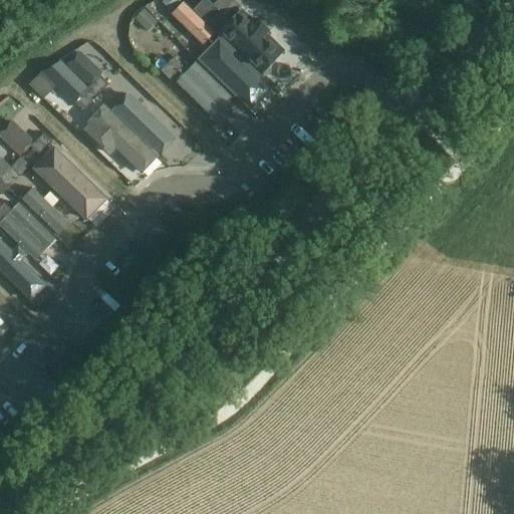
[(148,6),(136,17),(149,31),(161,20),(148,6)]
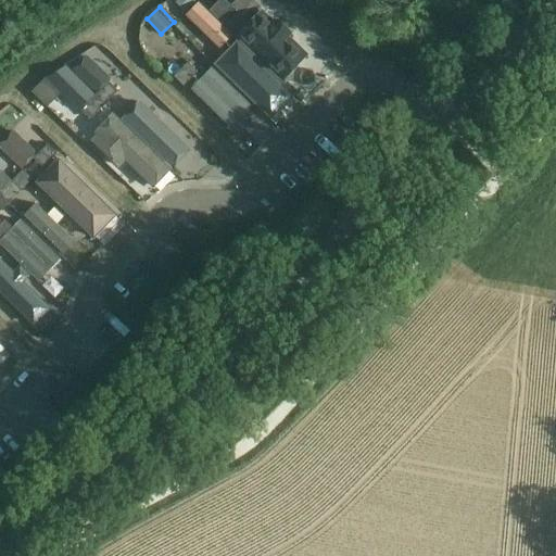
[(236,13),(223,27),(232,36),(245,23),(236,13)]
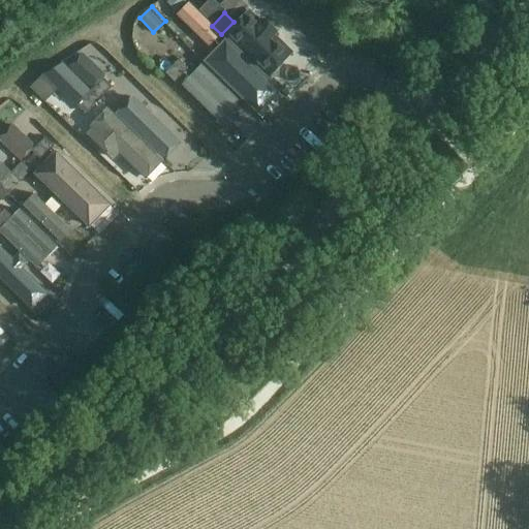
[(188,26),(200,38),(209,47),(221,34),(212,26),(199,14),(188,26)]
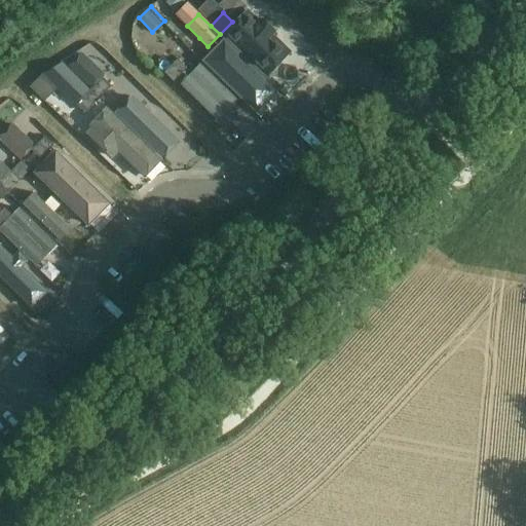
[(245,19),(227,37),(271,79),(289,60),(263,35),(269,29),(258,17),(252,25),(245,19)]
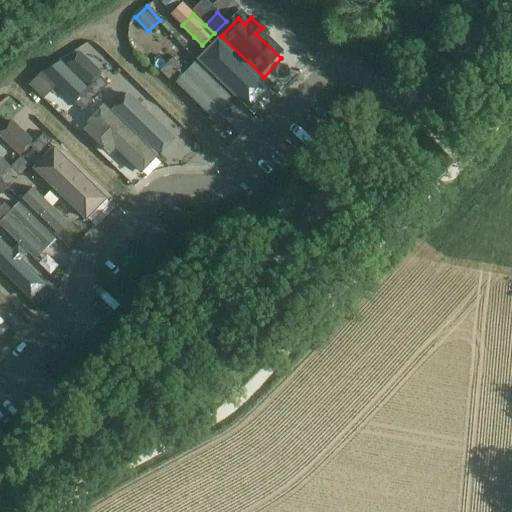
[(269,90),(214,38),(195,58),(249,110),(269,90)]
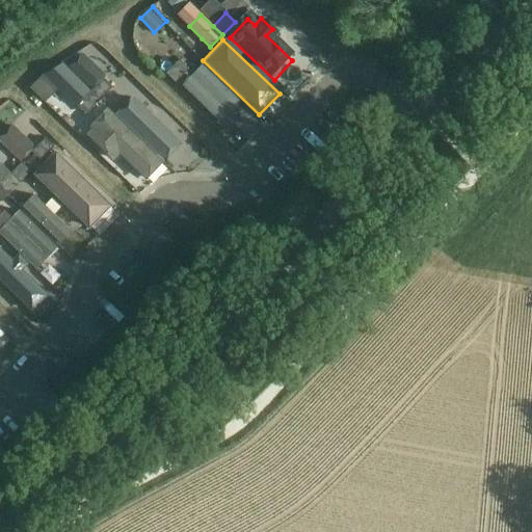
[(179,60),(167,73),(177,82),(188,70),(179,60)]
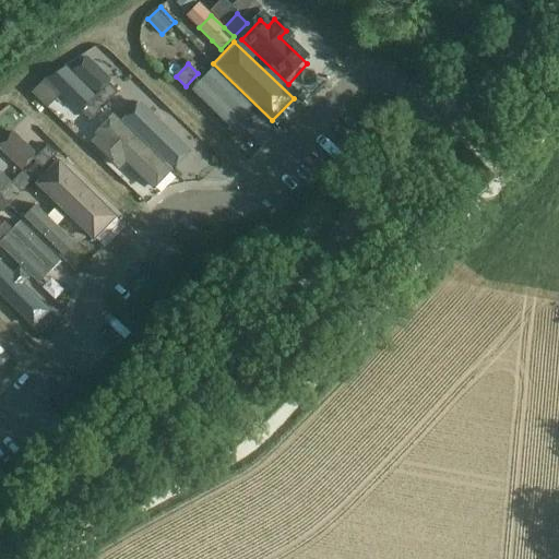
[(47,79),(62,93),(81,111),(95,96),(66,67),(47,79)]
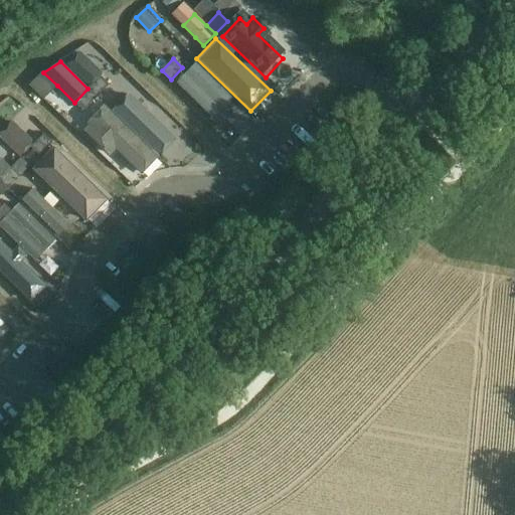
[(231,100),(194,64),(176,83),(213,119),(231,100)]
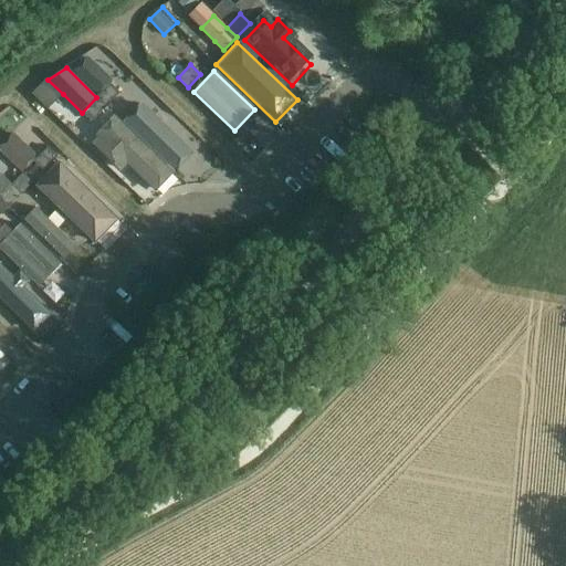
[(97,97),(107,107),(121,94),(111,84),(97,97)]
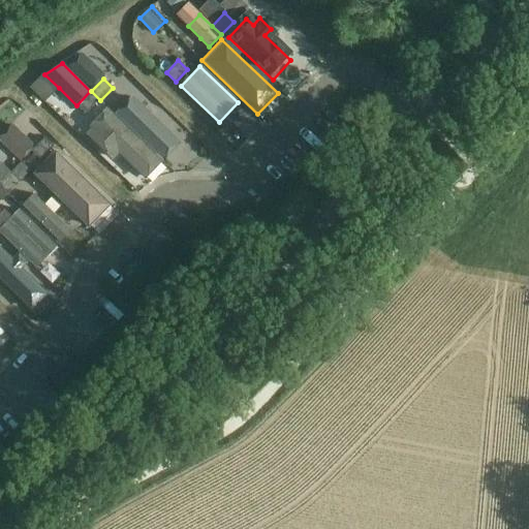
[(100,100),(91,91),(79,103),(88,113),(100,100)]
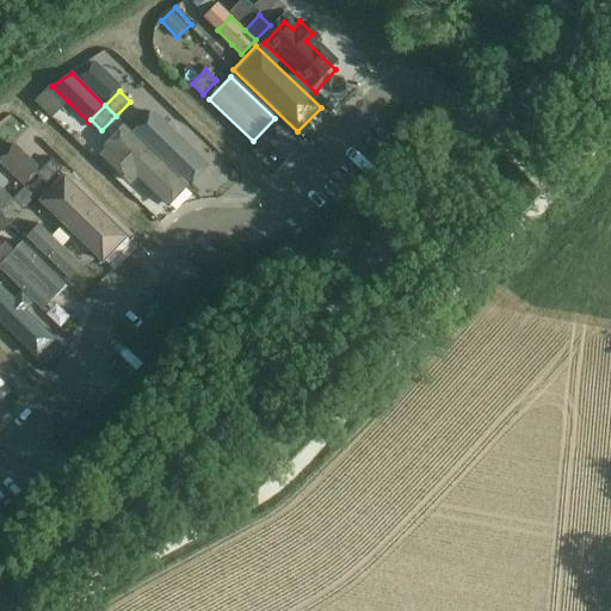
[(150,111),(131,131),(187,185),(207,166),(150,111)]
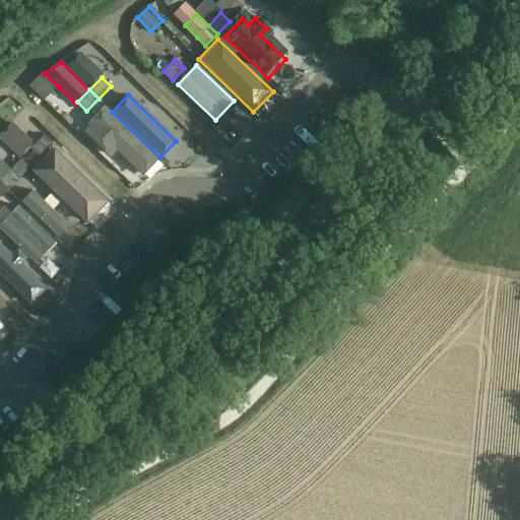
[(156,159),(104,107),(87,123),(95,131),(89,136),(110,156),(115,150),(141,176),(156,159)]
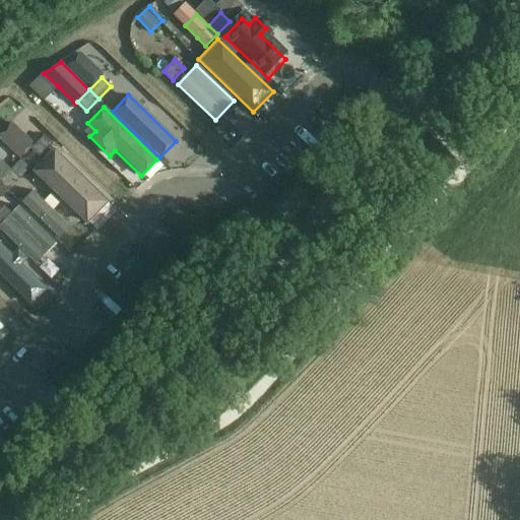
[(9,144),(21,156),(33,144),(21,133),(9,144)]
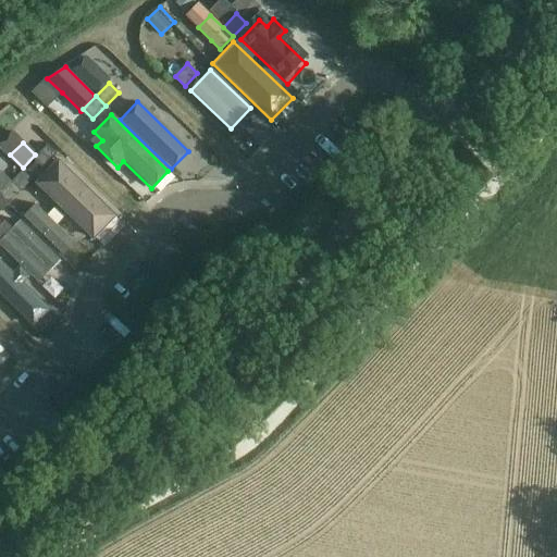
[(57,156),(47,146),(34,159),(44,169),(57,156)]
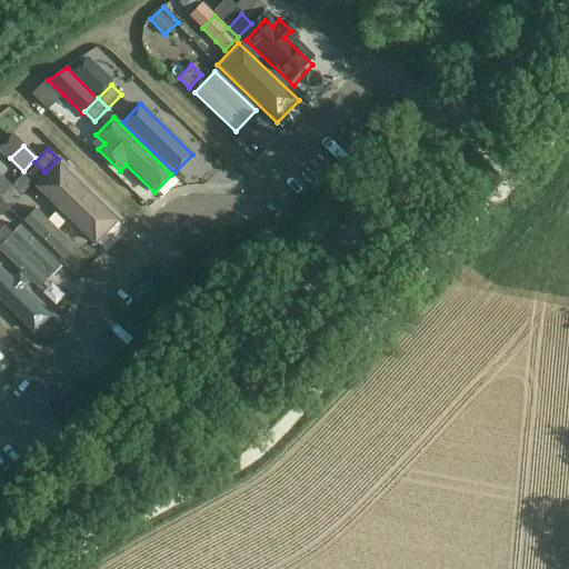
[(57,161),(33,186),(95,245),(118,221),(57,161)]
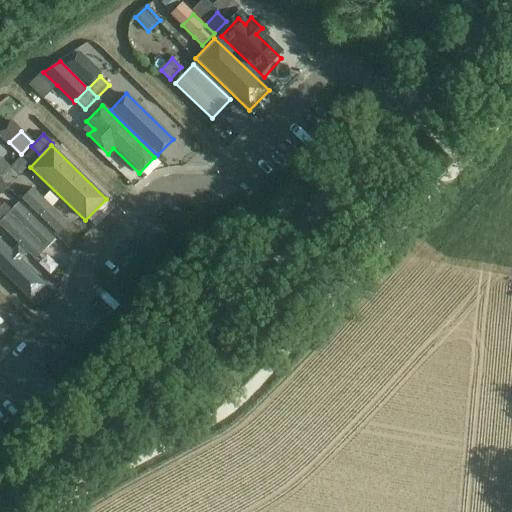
[(0,177),(10,167),(0,157),(0,177)]
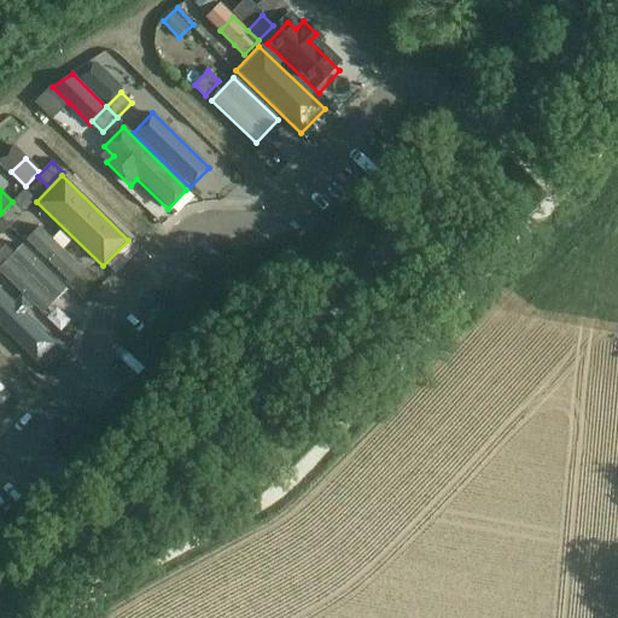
[(13,203),(12,202),(0,214),(0,219),(9,227),(23,213),(13,203)]
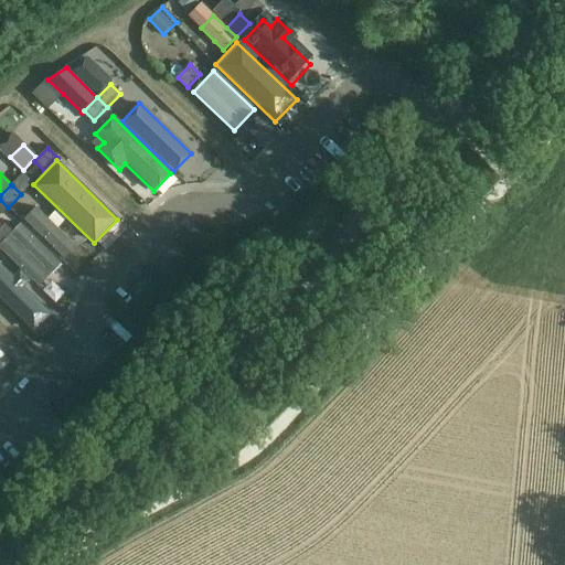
[(0,215),(8,208),(0,200),(0,244),(11,233),(3,225),(2,227),(0,225),(0,215)]
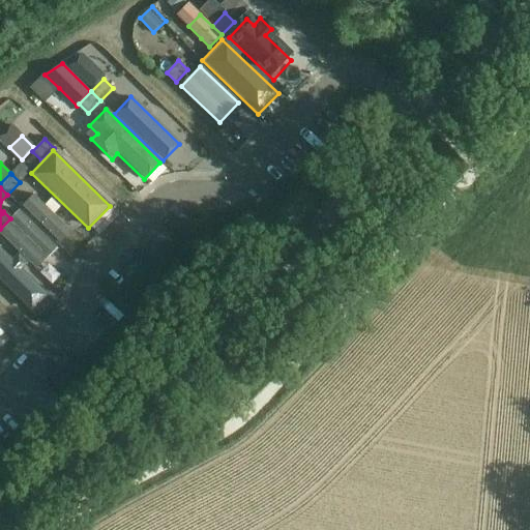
[(43,206),(32,196),(21,207),(59,246),(71,234),(52,214),(57,209),(49,200),(43,206)]
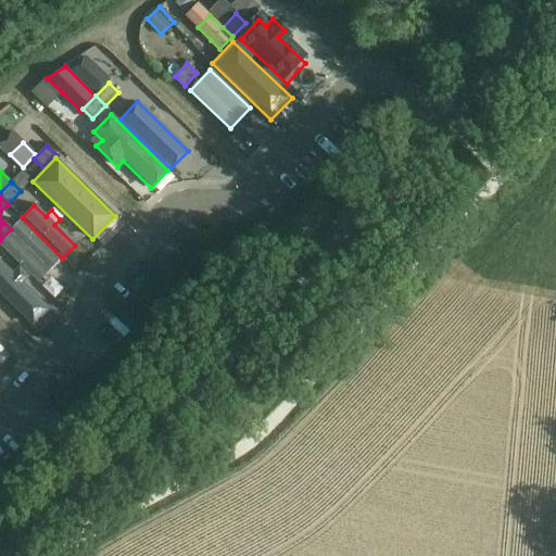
[(58,261),(20,224),(0,243),(0,247),(36,282),(58,261)]
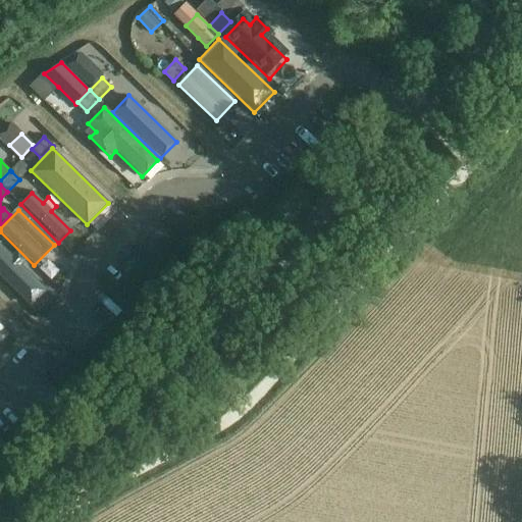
[(53,300),(0,248),(0,277),(39,315),(53,300)]
